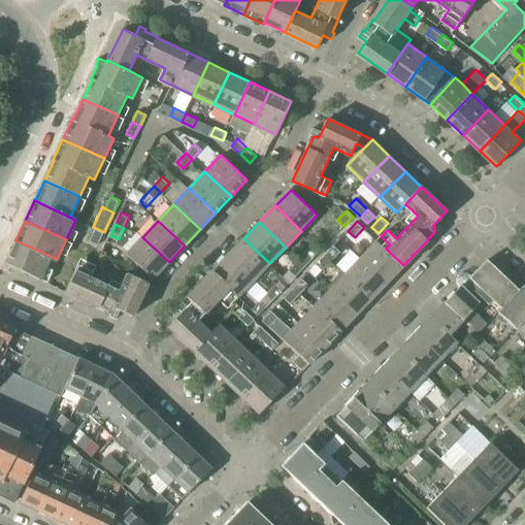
[(104,232),(96,228),(91,240),(99,243),(104,232)]
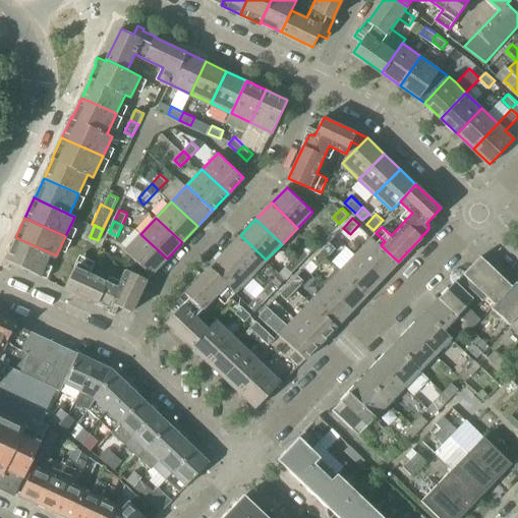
[(125,249),(138,263),(151,275),(167,259),(140,234),(125,249)]
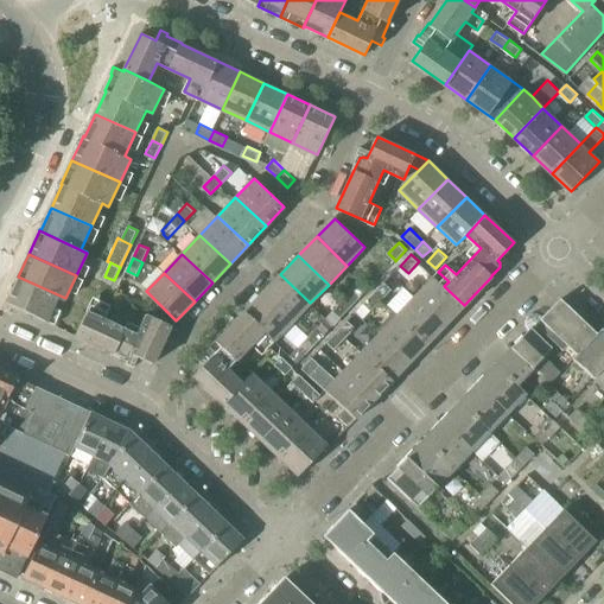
[(280,274),(262,293),(292,322),(310,303),(280,274)]
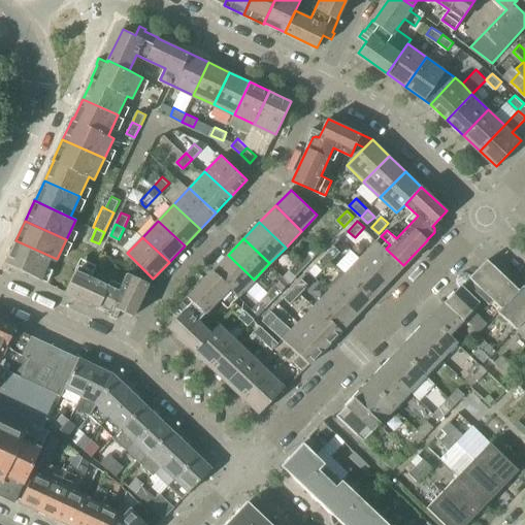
[(57,259),(15,240),(14,241),(15,241),(6,262),(41,279),(51,258),(56,261),(57,259)]
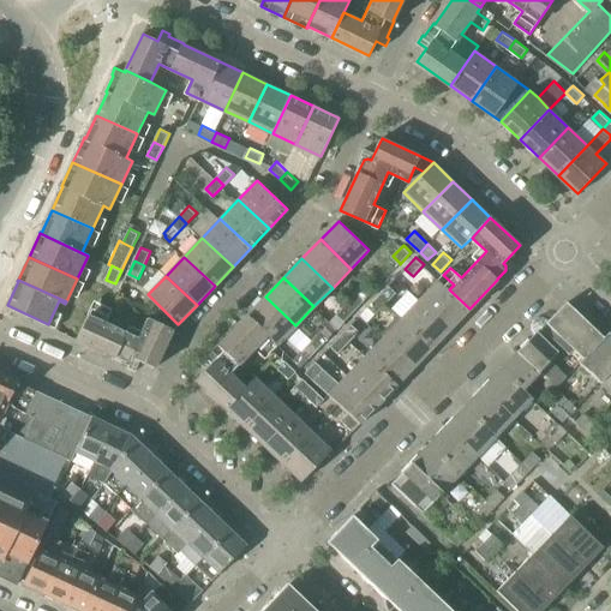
[(439,280),(420,299),(451,328),(469,309),(449,289),(439,280)]
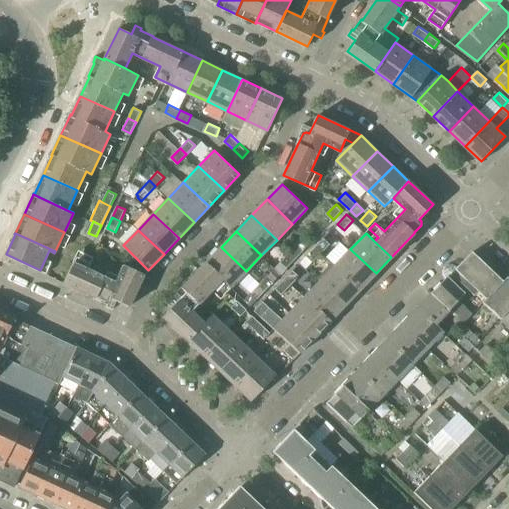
[(99,244),(118,254),(123,244),(104,234),(99,244)]
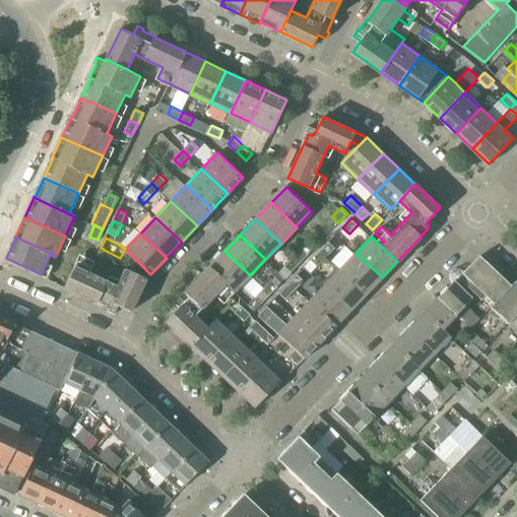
[(329,241),(321,250),(327,256),(336,247),(329,241)]
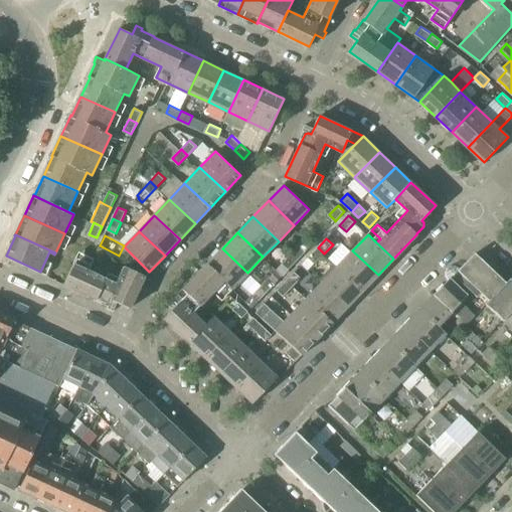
[(300,244),(292,253),(298,260),(307,250),(300,244)]
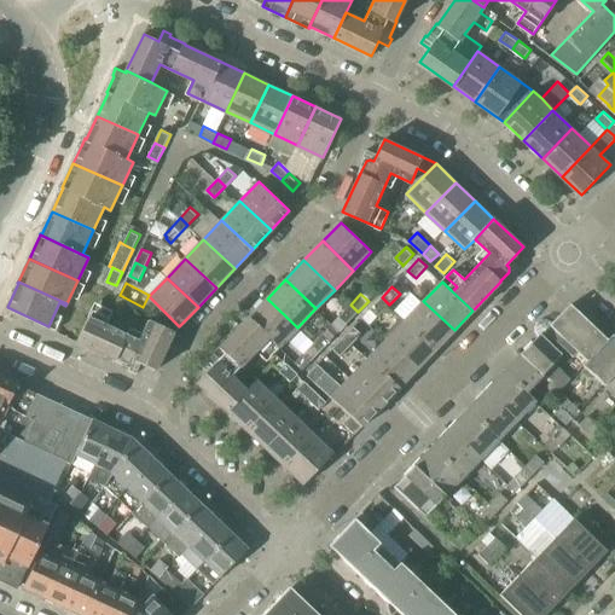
[(389,305),(382,297),(371,308),(379,315),(389,305)]
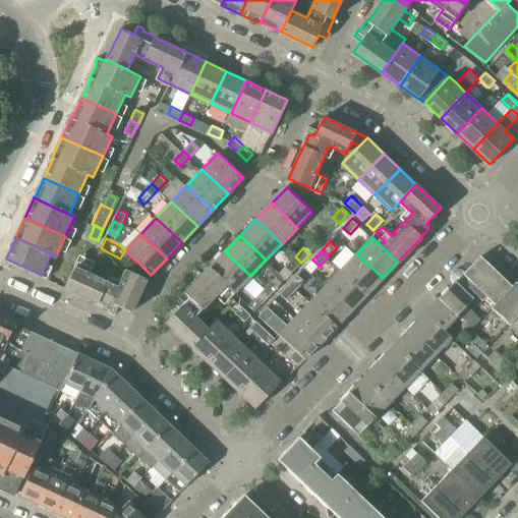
[(167,322),(191,345),(214,322),(202,309),(217,294),(225,302),(232,296),(223,287),(227,284),(235,292),(250,276),(225,251),(185,292),(190,296),(167,322)]
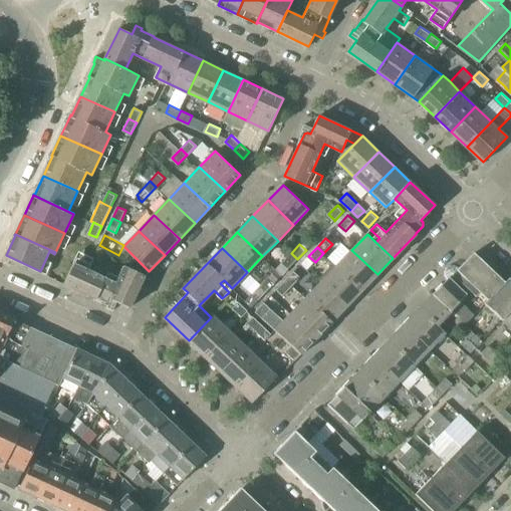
[(351,250),(336,266),(362,290),(377,274),(351,250)]
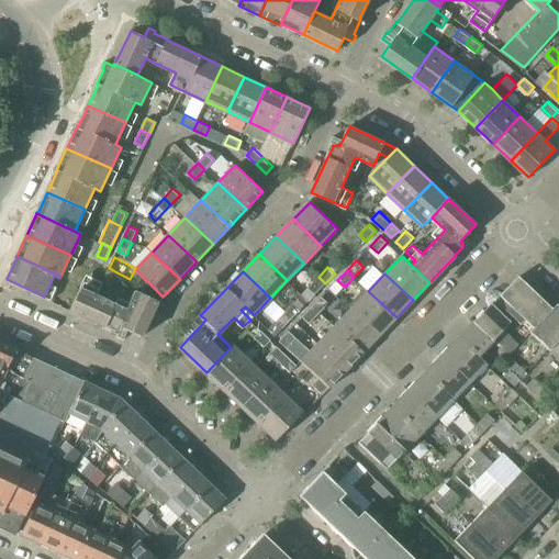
[(488,301),(490,304),(492,302),(507,316),(511,313),(514,317),(518,312),(535,327),(558,303),(540,287),(536,291),(520,276),(503,292),(502,291),(498,289),(493,289),(489,291),(487,295),(488,301)]
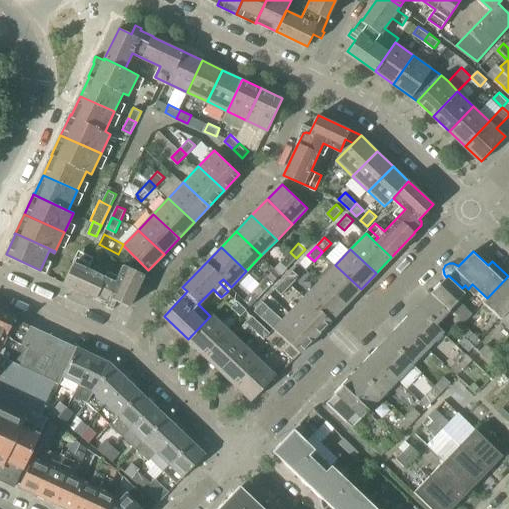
[(296,258),(290,252),(281,261),(287,267),(296,258)]
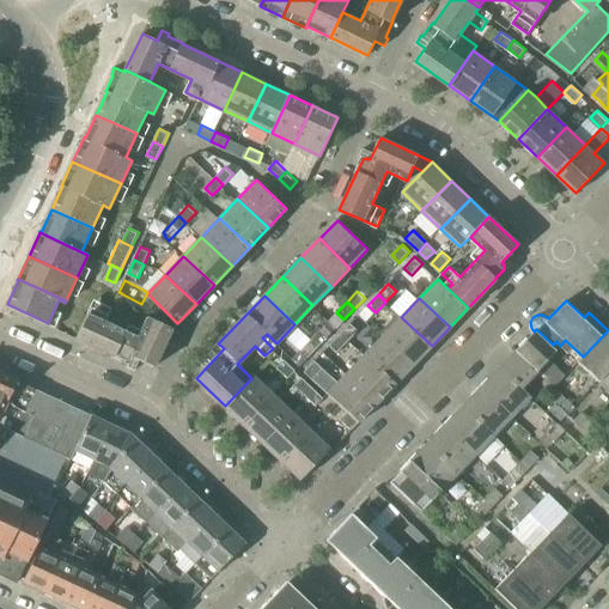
[(177,323),(163,309),(153,318),(147,316),(139,336),(105,321),(111,308),(102,303),(96,316),(89,312),(78,338),(115,355),(116,354),(127,360),(131,359),(132,355),(154,366),(172,328),(177,323)]
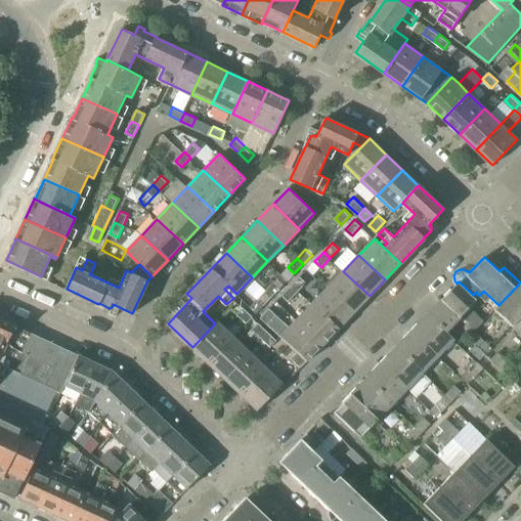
[(343,271),(328,288),(353,312),(370,296),(343,271)]
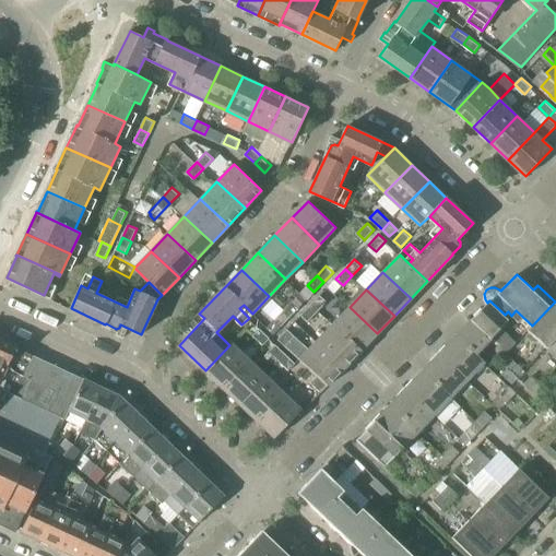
[(300,292),(284,309),(291,316),(300,306),(307,298),(300,292)]
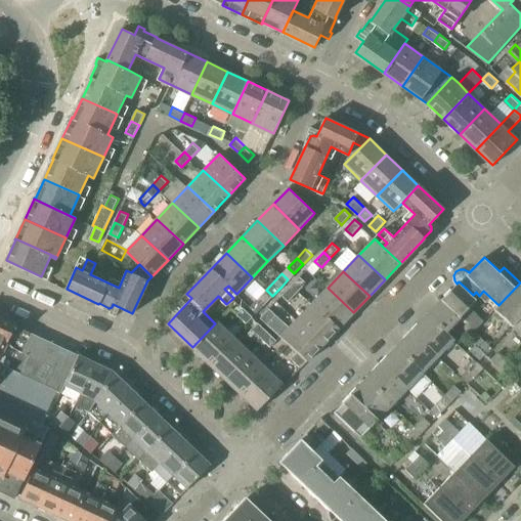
[(300,275),(292,286),(298,292),(307,281),(300,275)]
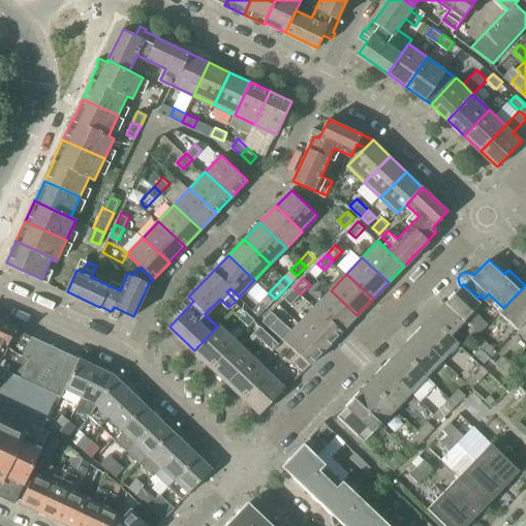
[(463,284),(461,286),(431,317),(458,342),(459,341),(451,334),(464,319),(472,327),(480,333),(480,334),(490,323),(474,309),(482,302),(477,298),(463,284)]
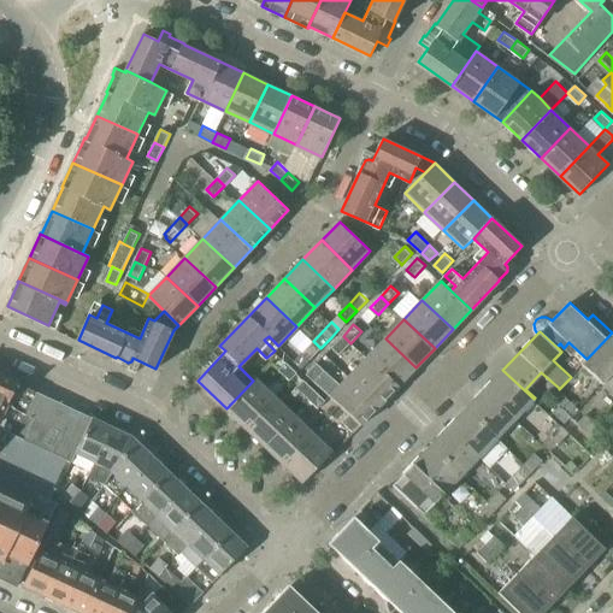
[(582,364),(601,382),(612,369),(612,332),(587,359),(582,364)]
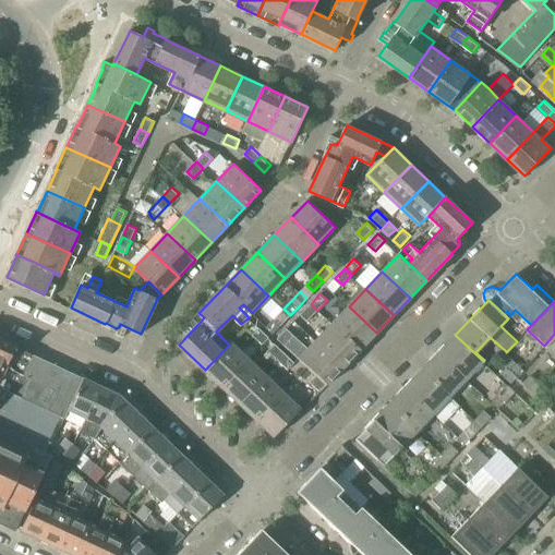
[(317,311),(311,304),(301,314),(309,321),(317,311)]
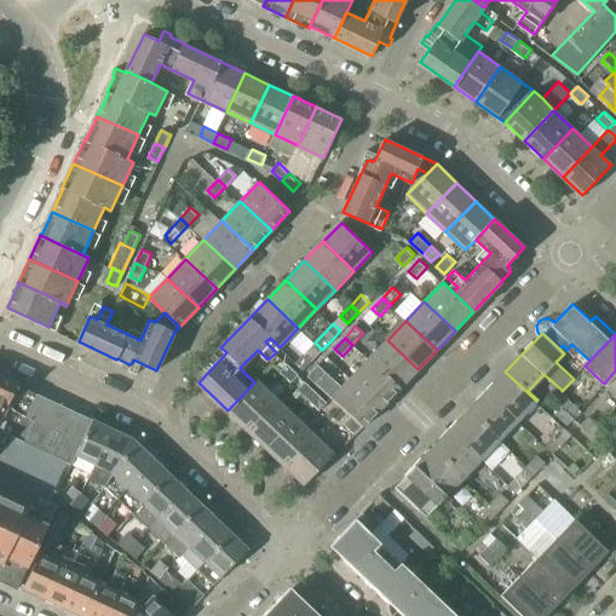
[(387,340),(369,360),(399,389),(418,369),(387,340)]
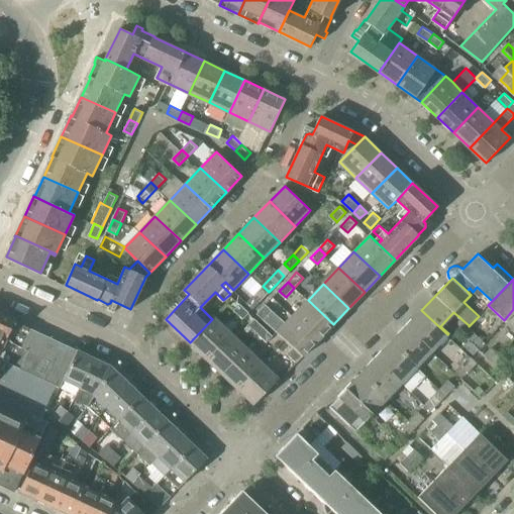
[(269,292),(263,286),(250,298),(258,304),(269,292)]
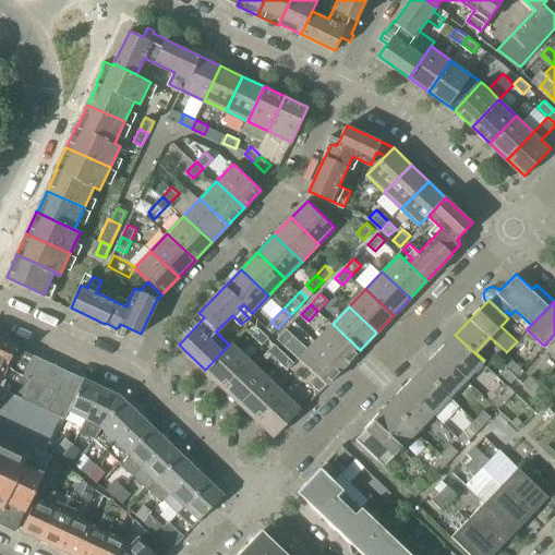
[(333,324),(316,341),(344,366),(360,350),(333,324)]
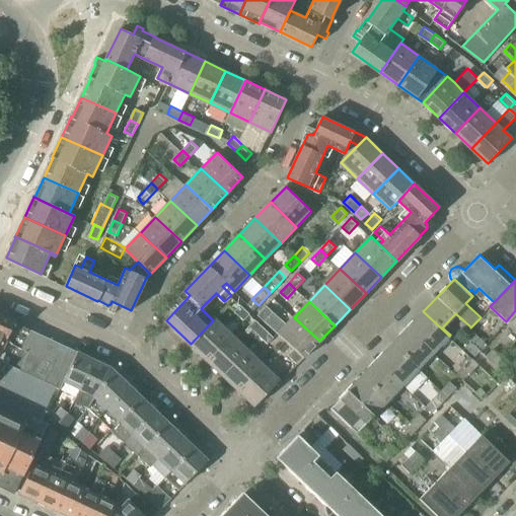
[(251,313),(241,304),(235,310),(245,319),(251,313)]
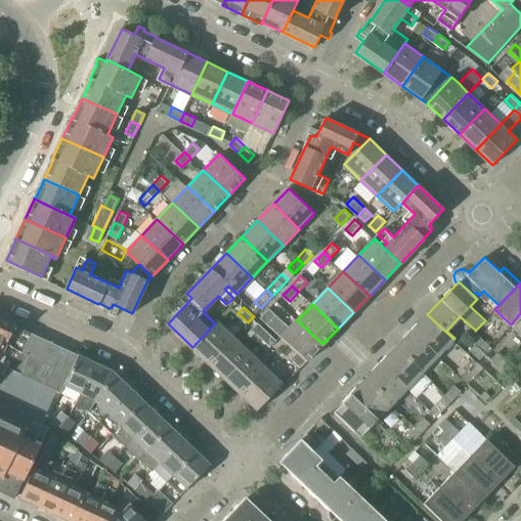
[(276,313),(270,307),(261,317),(267,323),(276,313)]
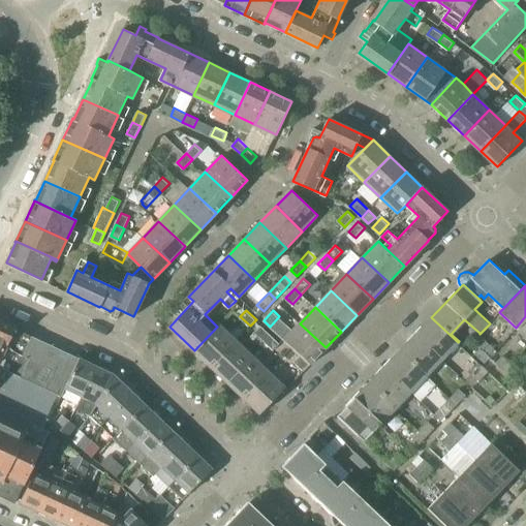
[(270,327),(284,339),(291,346),(301,354),(310,364),(326,347),(300,323),(291,331),(288,328),(290,327),(279,316),(270,327)]
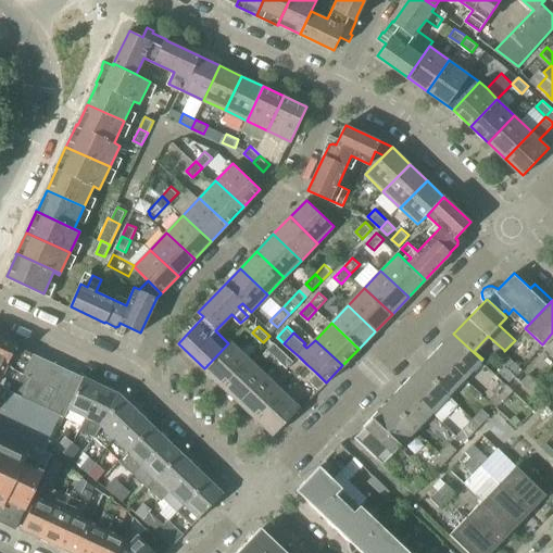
[(552,332),(542,344),(552,353),(552,332)]
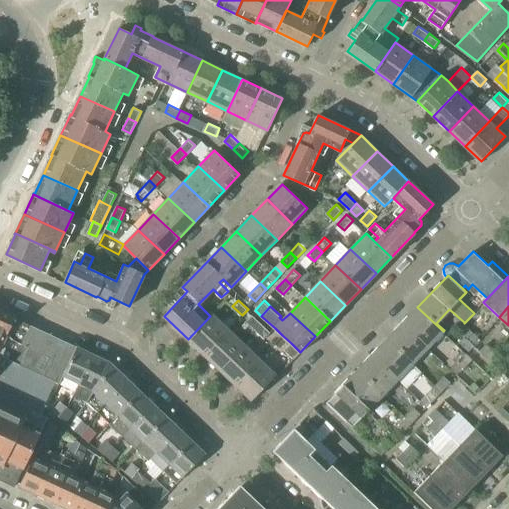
[(428,347),(443,331),(417,307),(403,323),(428,347)]
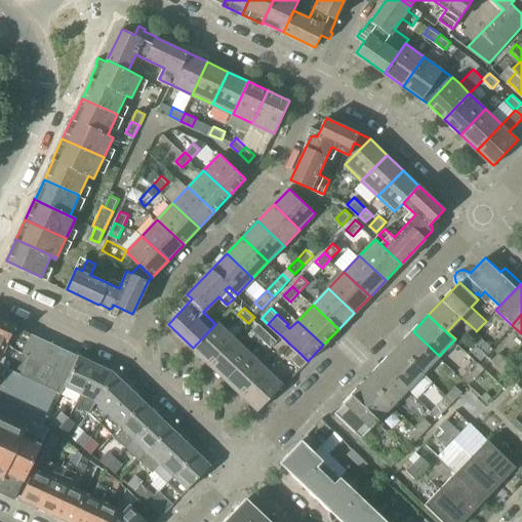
[(0,318),(0,339),(10,346),(10,347),(23,353),(32,333),(0,318)]
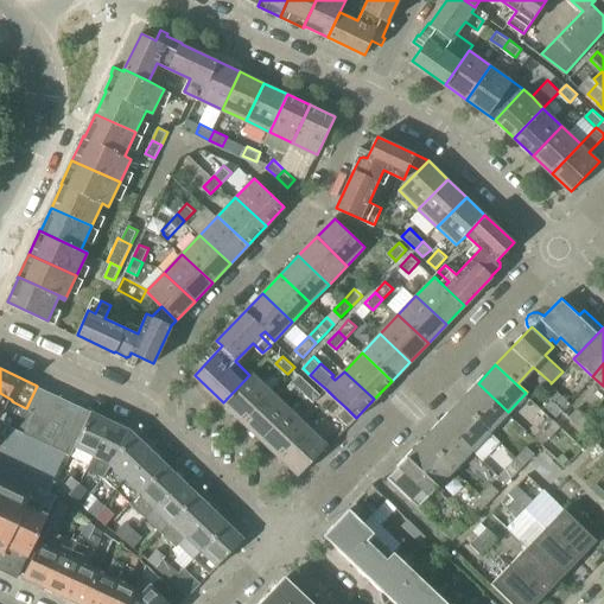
[(223,402),(242,420),(271,390),(252,373),(249,375),(223,402)]
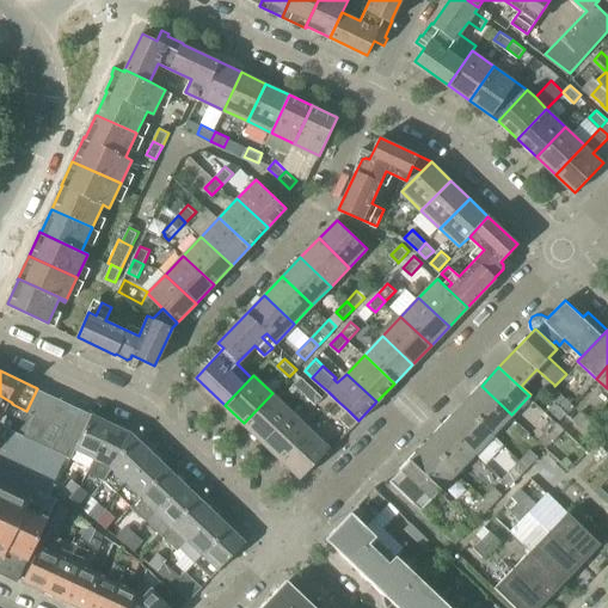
[(295,384),(306,394),(313,387),(302,376),(295,384)]
